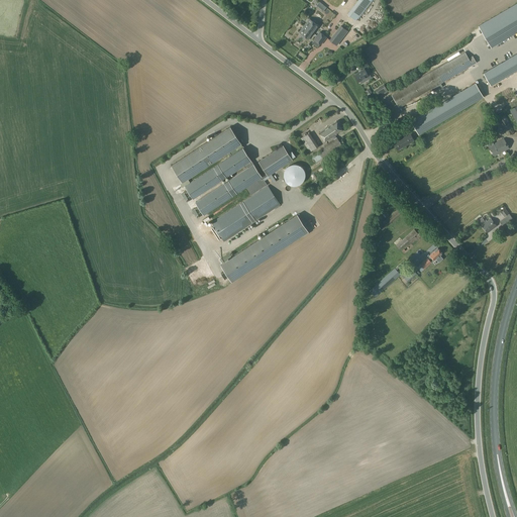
[(356,0),(347,14),(355,20),(370,0),(356,0)]
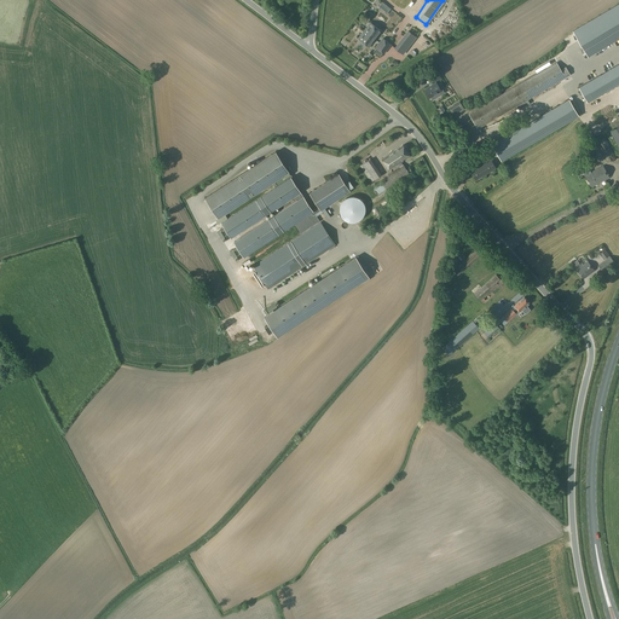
[(618,38),(618,1),(573,30),(589,57),(618,38)]
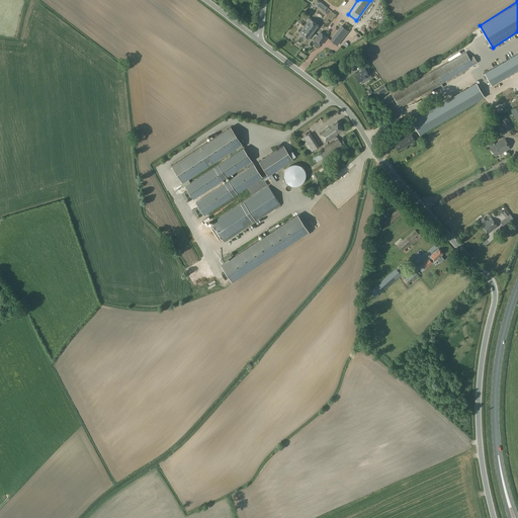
[(310,19),(299,32),(309,38),(319,26),(310,19)]
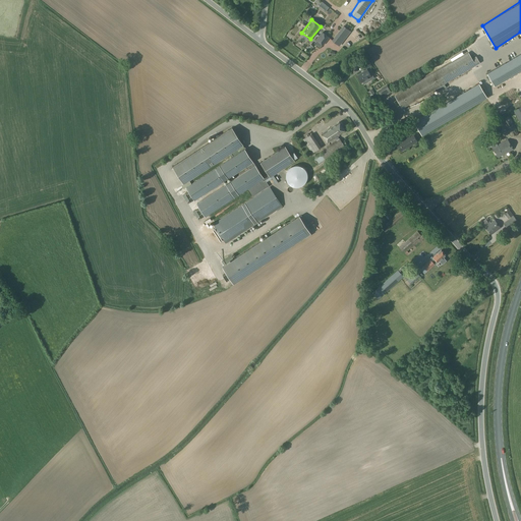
[(344,26),(333,41),(339,46),(350,32),(344,26)]
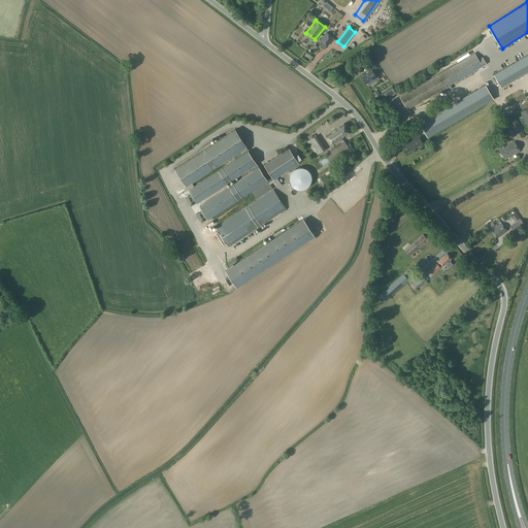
[(327,33),(321,40),(327,45),(333,38),(327,33)]
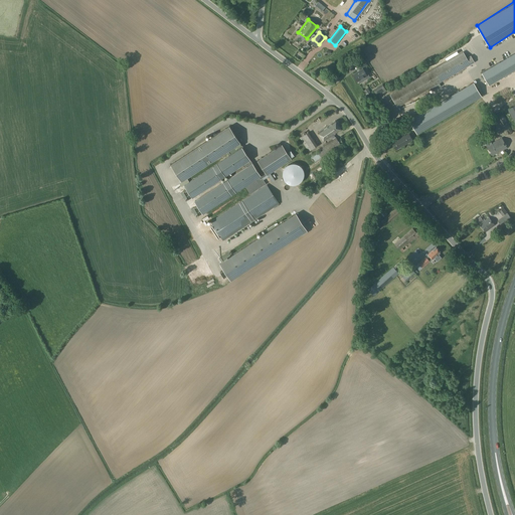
[(440,82),(466,66),(475,61),(471,55),(467,58),(464,52),(391,96),(398,108),(432,88),(434,91),(441,86),(440,82)]
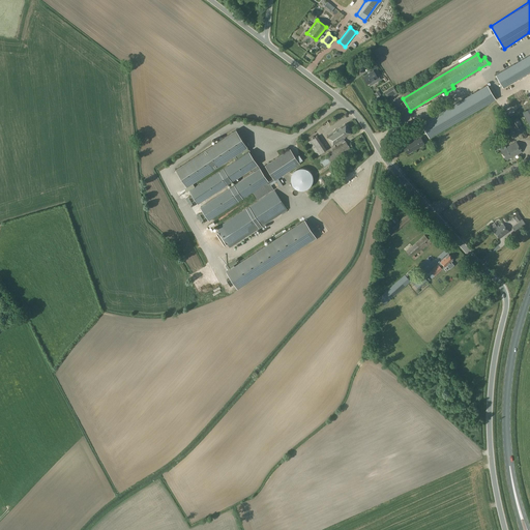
[(529,70),(529,54),(495,75),(502,87),(529,70)]
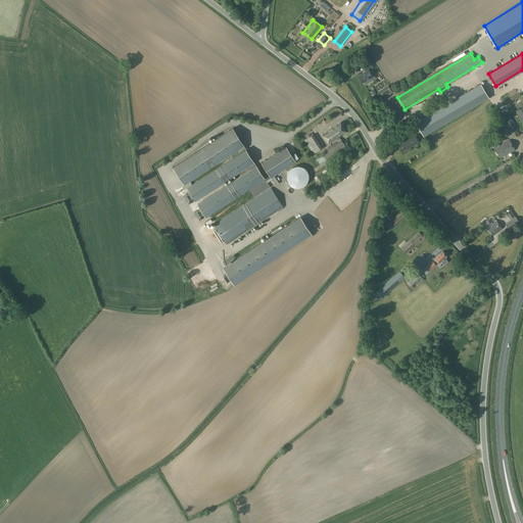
[(363,83),(364,82),(366,84),(372,81),(370,78),(373,77),(369,69),(359,76),(363,83)]
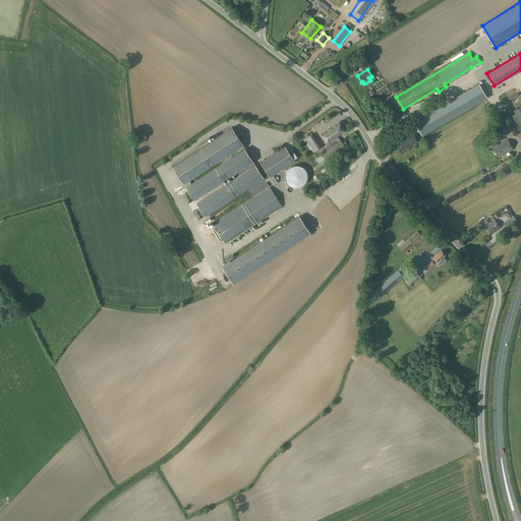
[(487,97),(479,83),(414,122),(422,135),(487,97)]
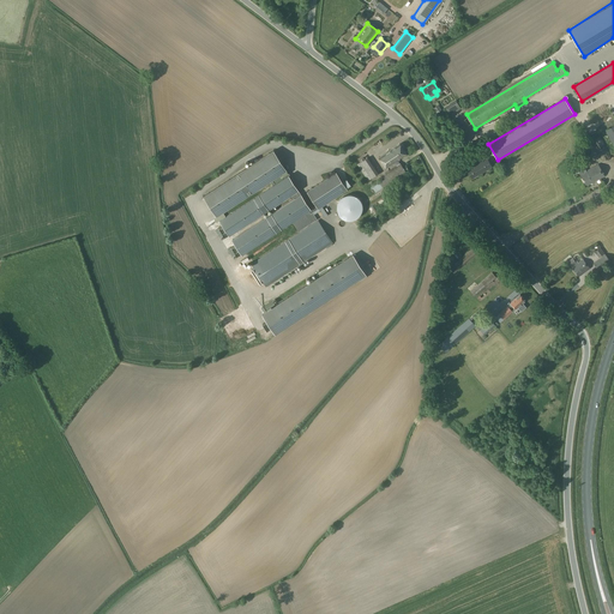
[(451,115),(462,108),(456,101),(445,107),(451,115)]
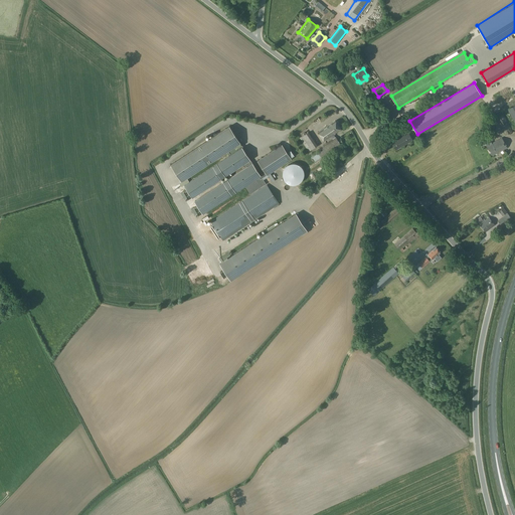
[(513,132),(503,114),(496,118),(505,136),(513,132)]
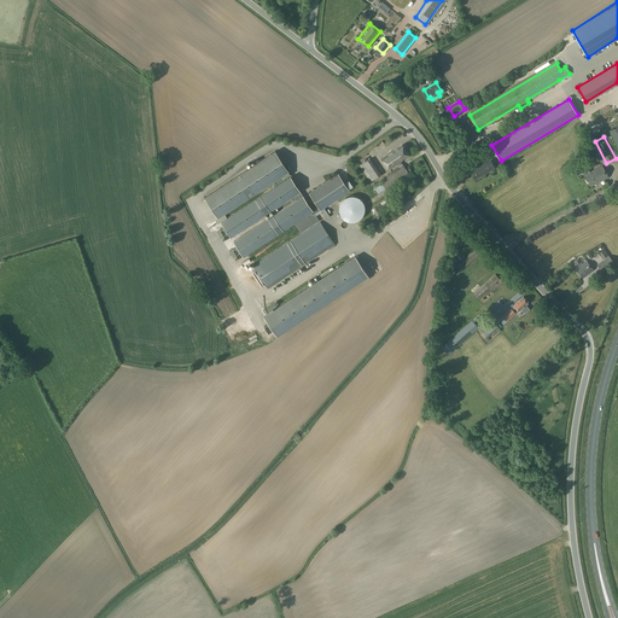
[(397,163),(400,167),(402,164),(401,161),(409,156),(402,145),(382,158),(389,169),(397,163)]
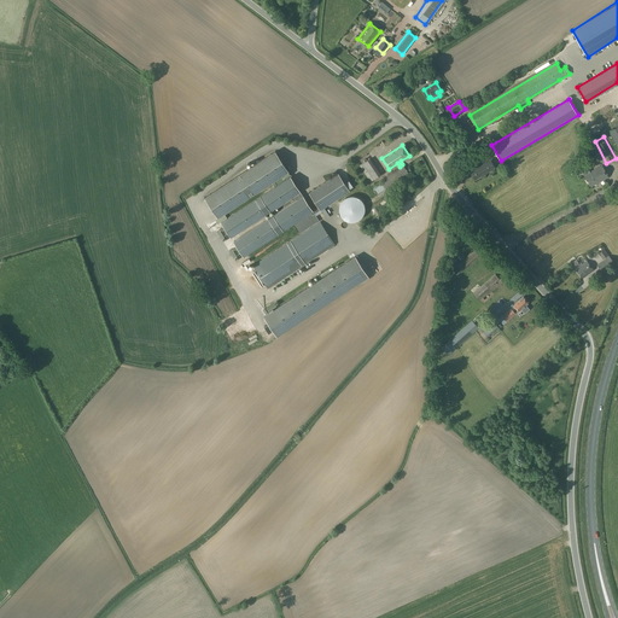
[(275,152),(205,198),(217,217),(284,174),(286,179),(290,176),(291,178),(292,176),(275,152)]
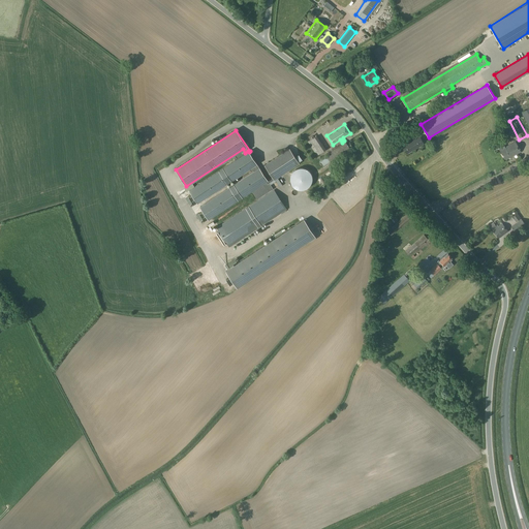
[(316,135),(308,142),(317,156),(325,150),(316,135)]
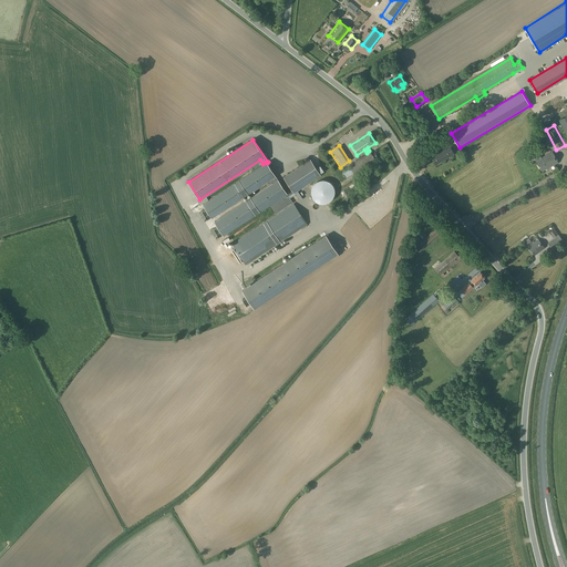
[(454,154),(450,146),(431,156),(436,165),(454,154)]
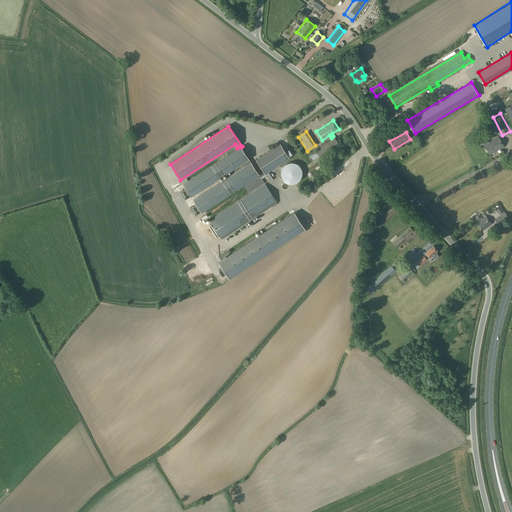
[(339,143),(336,140),(334,136),(333,136),(331,138),(320,145),(321,147),(319,148),(319,150),(316,151),(316,152),(319,157),(320,158),(340,145),(339,143)]
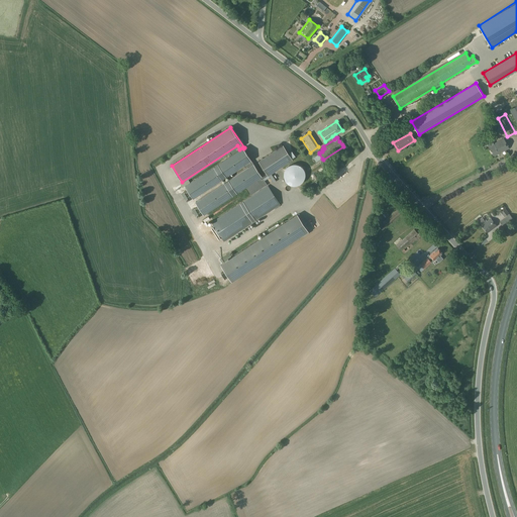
[(492,140),(487,143),(489,146),(494,157),(509,147),(504,138),(494,143),(492,140)]
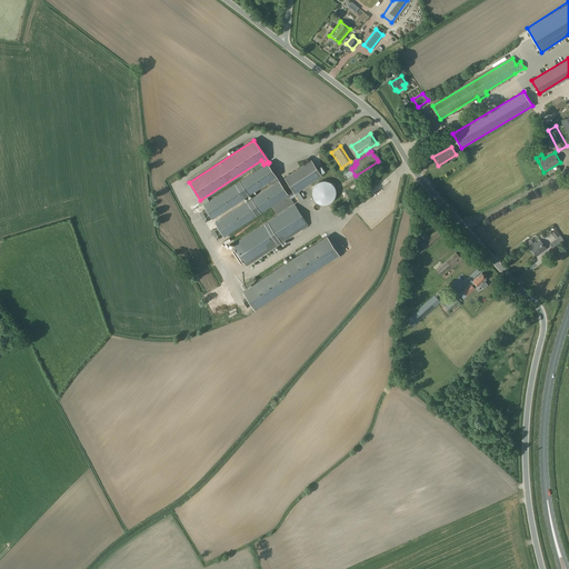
[(185,175),(188,181),(212,165),(208,159),(185,175)]
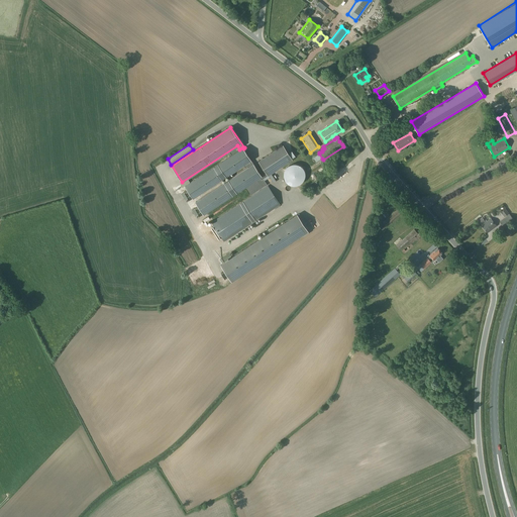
[(283,145),(259,162),(267,173),(262,176),(262,177),(263,179),(292,160),(283,145)]
